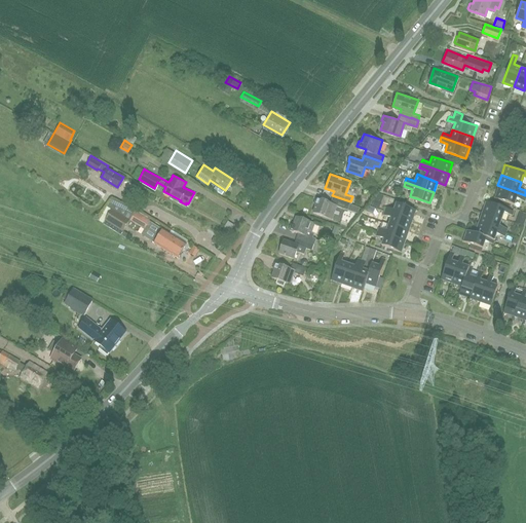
[(525,195),(497,185),(494,196),(514,203),(517,196),(524,199),(525,195)]
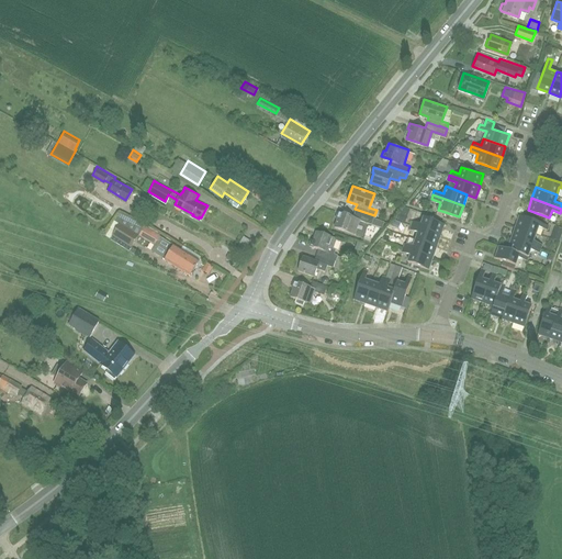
[(374,215),(355,209),(352,215),(337,210),(335,216),(337,216),(334,225),(355,232),(359,217),(372,222),(374,215)]
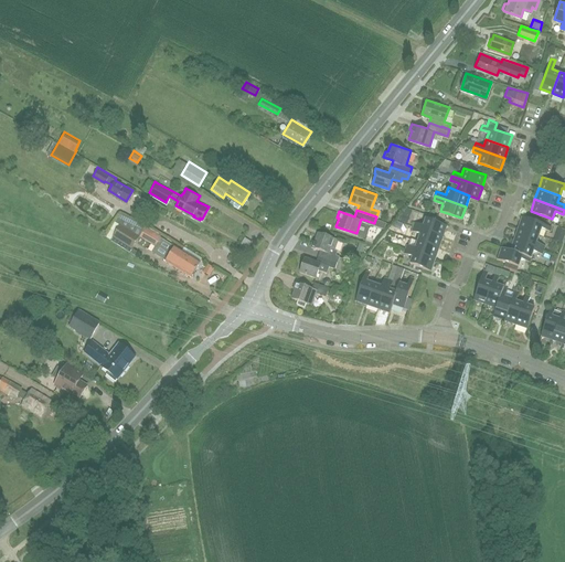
[(402,212),(400,219),(407,221),(409,215),(402,212)]
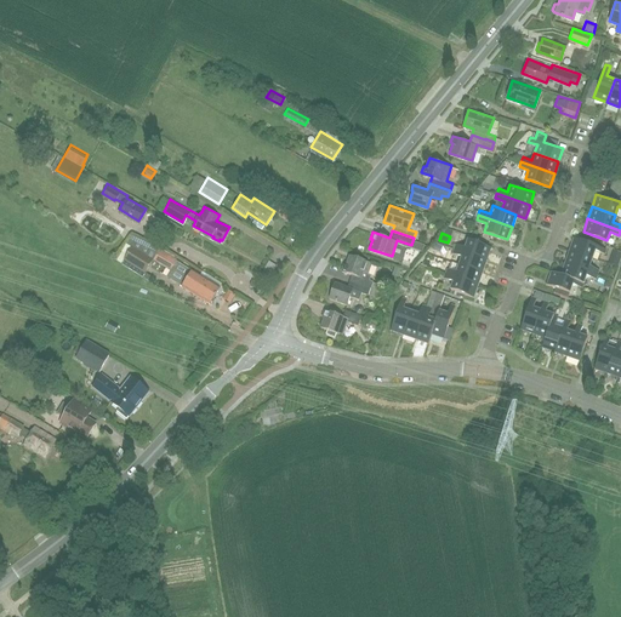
[(573,235),(568,249),(592,256),(594,249),(604,251),(605,247),(573,235)]
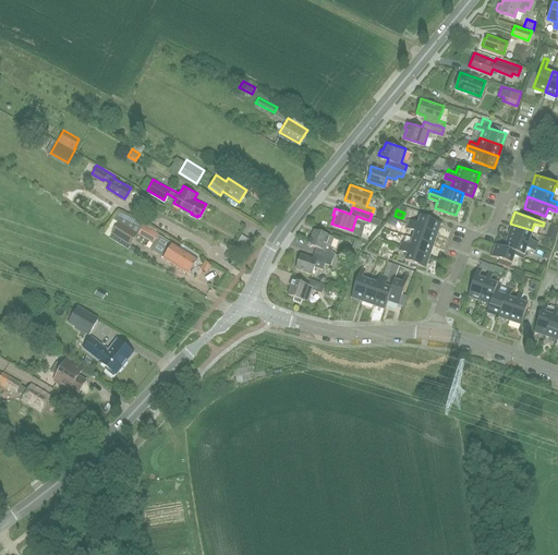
[(409,221),(438,232),(443,221),(421,214),(419,221),(410,218),(409,221)]
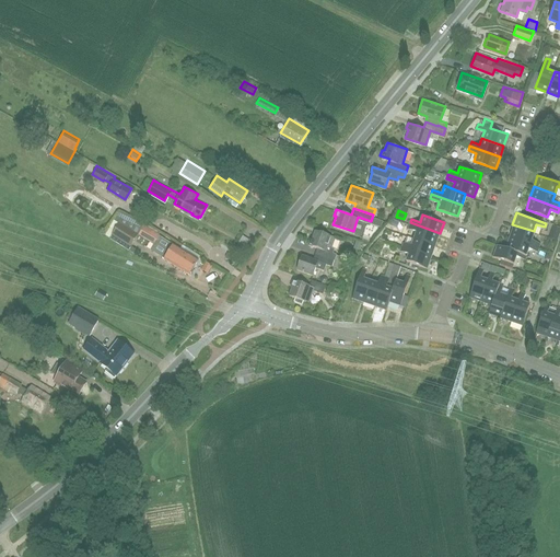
[(112,232),(130,244),(138,232),(119,220),(112,232)]
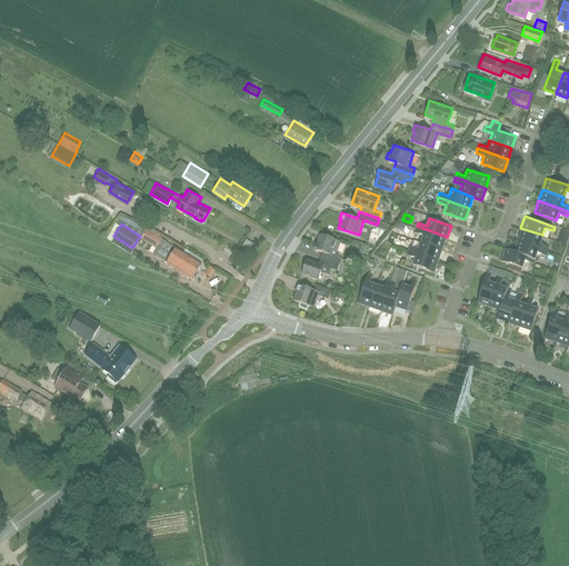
[(447,237),(417,226),(415,230),(423,234),(421,240),(443,248),(447,237)]
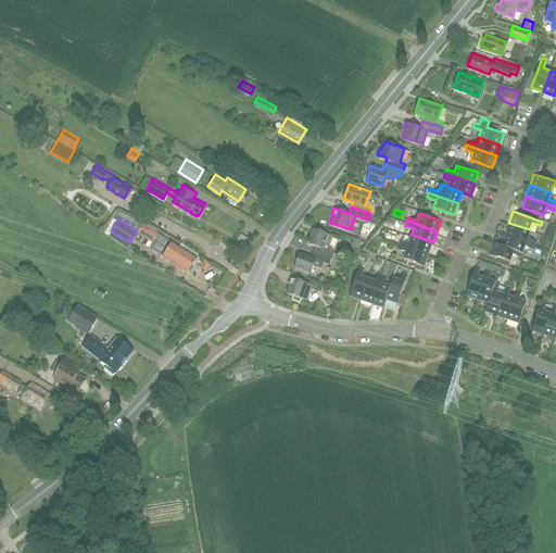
[(530,229),(508,223),(505,233),(534,243),(536,239),(528,237),(530,229)]
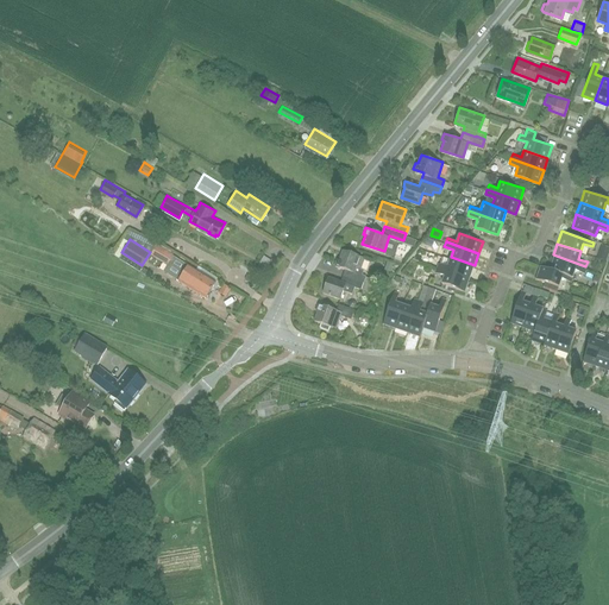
[(343,273),(363,281),(365,273),(362,272),(364,268),(360,266),(364,257),(343,249),(339,258),(337,257),(334,264),(345,268),(343,273)]
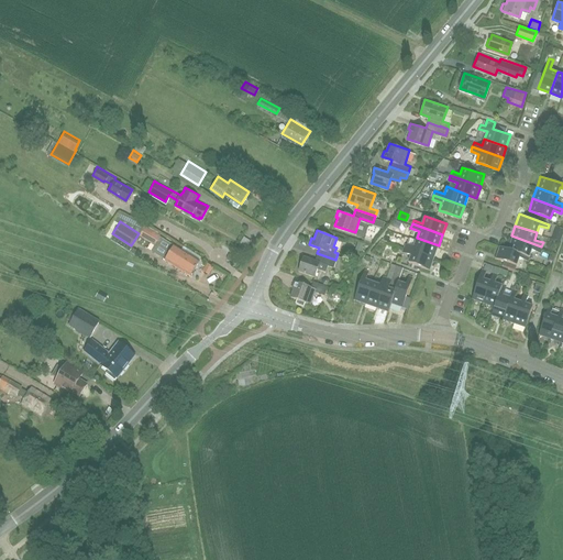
[(511,235),(507,248),(529,254),(531,249),(540,251),(541,246),(511,235)]
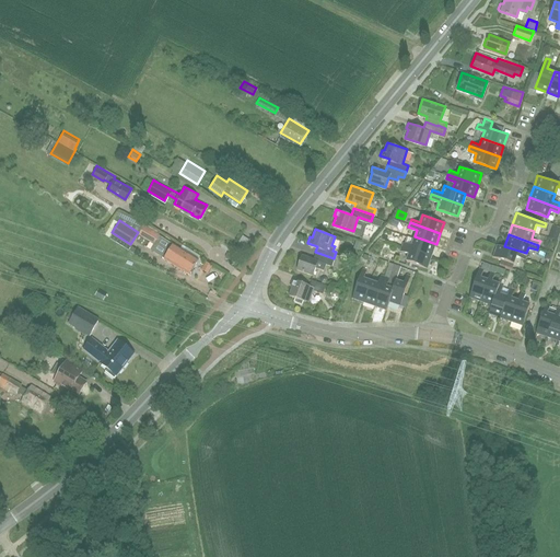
[(404,240),(401,245),(432,255),(436,244),(415,236),(412,243),(404,240)]
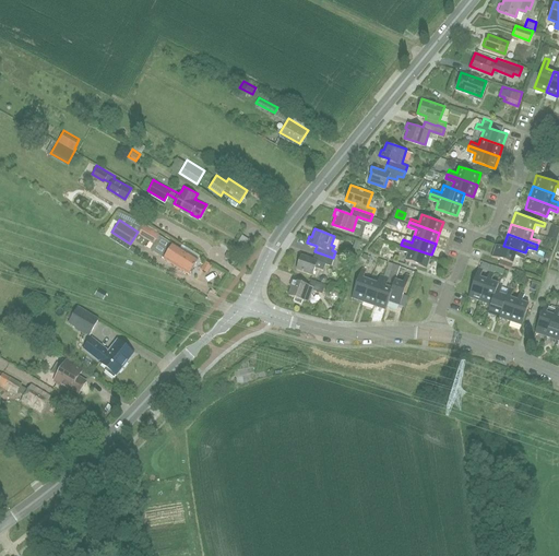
[(198,257),(179,246),(170,240),(162,255),(189,271),(190,269),(191,269),(193,267),(192,265),(198,257)]
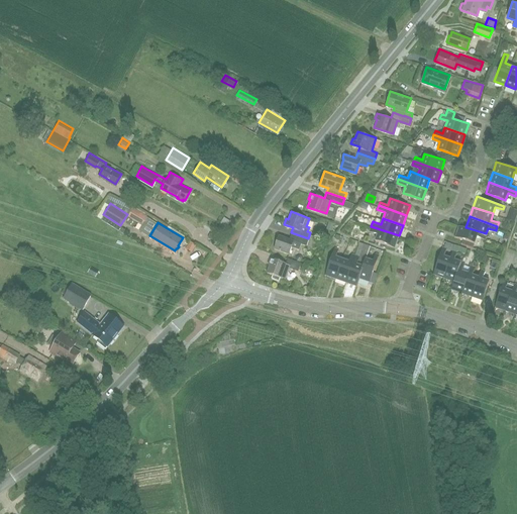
[(466,227),(457,224),(454,235),(462,237),(462,238),(474,241),(477,235),(485,237),(486,233),(466,227)]
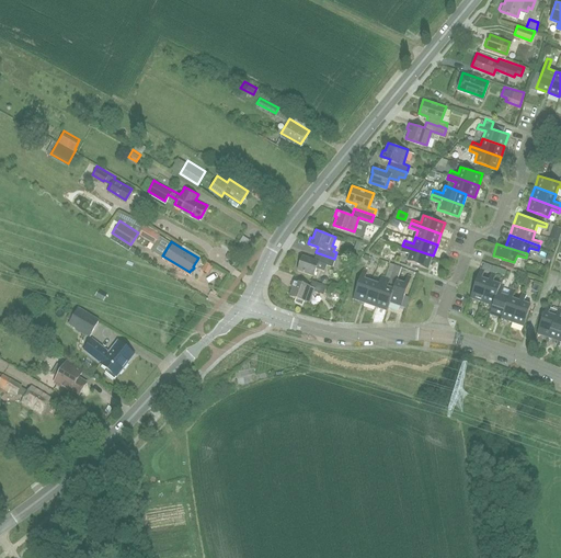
[(433,255),(402,246),(401,250),(410,253),(407,260),(428,268),(433,255)]
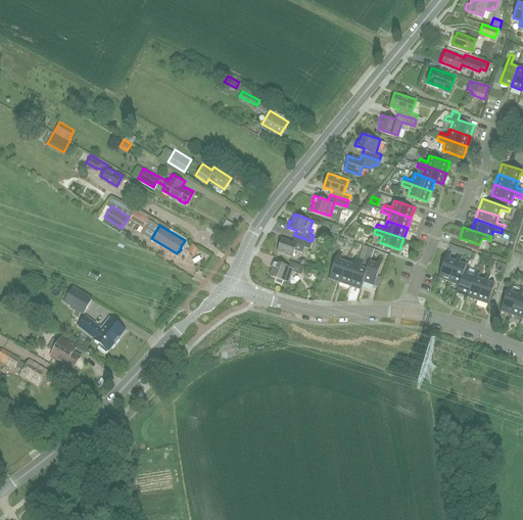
[(312,241),(294,235),(292,240),(280,236),(278,241),(280,242),(277,249),(293,255),(295,248),(302,250),(304,244),(310,246),(312,241)]
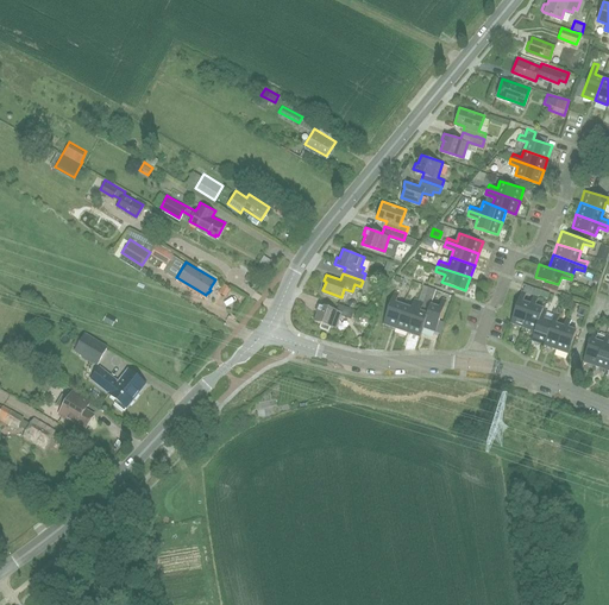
[(419,298),(407,331),(419,335),(422,326),(427,312),(420,309),(424,300),(422,300),(428,285),(424,283),(418,297),(419,298)]
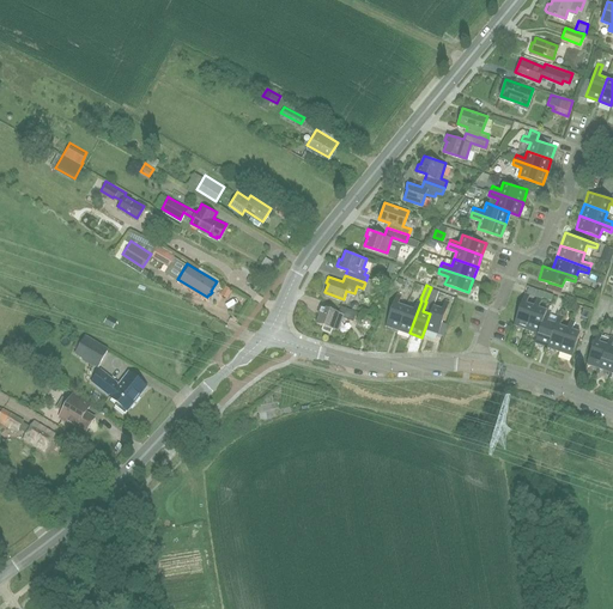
[(526,328),(533,305),(526,302),(529,293),(525,291),(514,324),(526,328)]
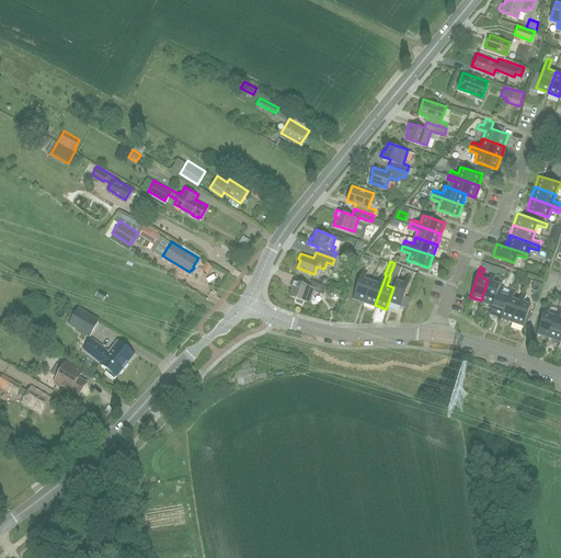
[(364,302),(371,280),(364,277),(367,269),(364,268),(353,297),(364,302)]
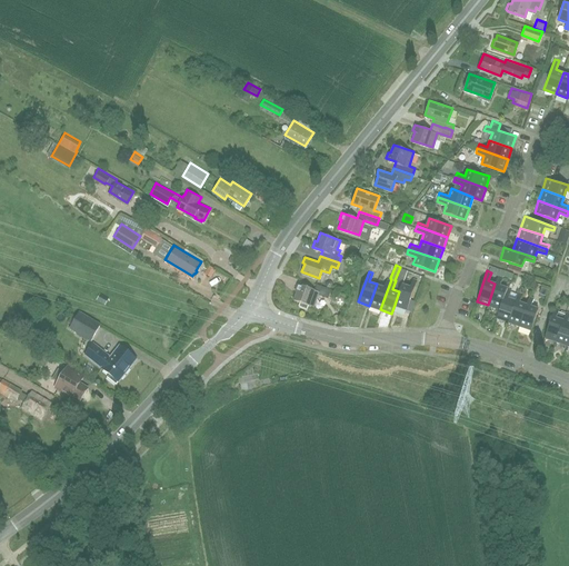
[(495,284),(488,305),(499,309),(506,287),(500,285),(502,276),(498,275),(496,284),(495,284)]
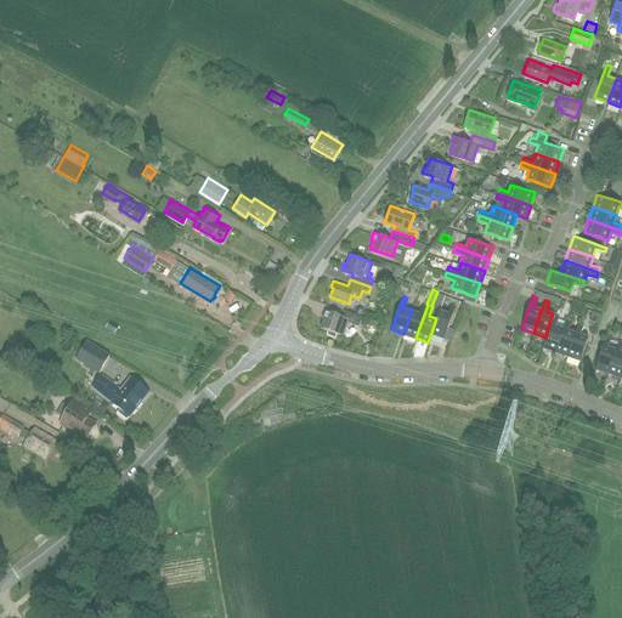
[(412,310),(403,334),(416,338),(428,305),(427,304),(423,302),(419,312),(412,310)]
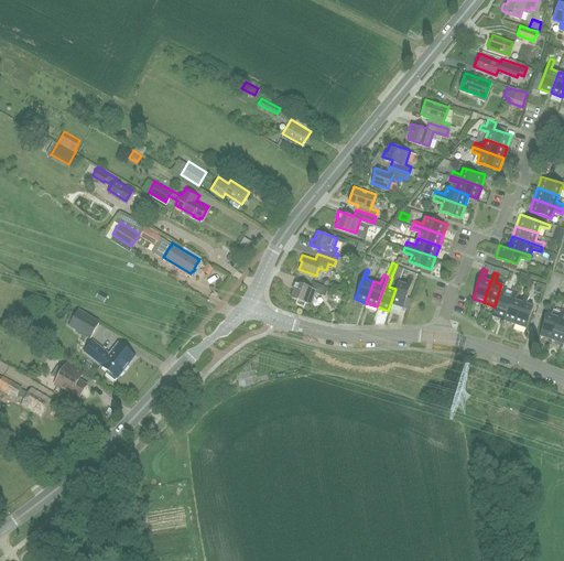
[(399,280),(396,289),(391,302),(402,306),(413,276),(409,274),(407,283),(399,280)]
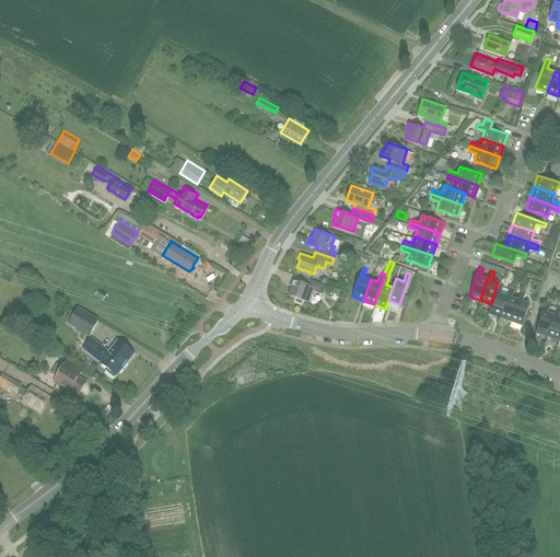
[(303,298),(308,300),(313,288),(323,291),(325,282),(311,278),(308,285),(292,279),(290,285),(291,285),(289,293),(294,296),(293,299),(294,299),(302,303),(303,298)]
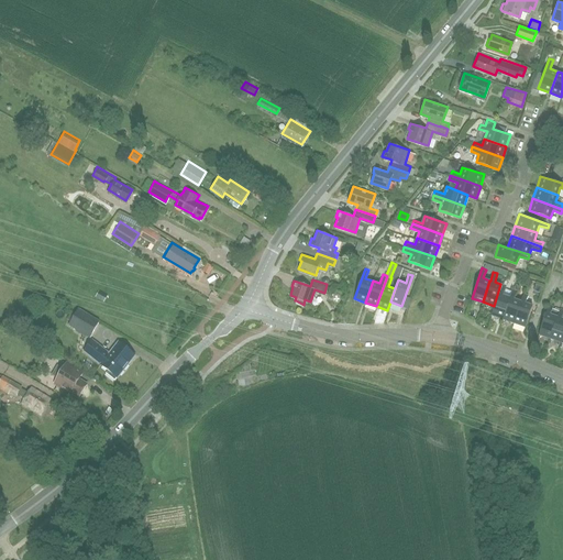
[(500,284),(494,306),(490,315),(503,318),(509,297),(503,295),(506,285),(500,284)]
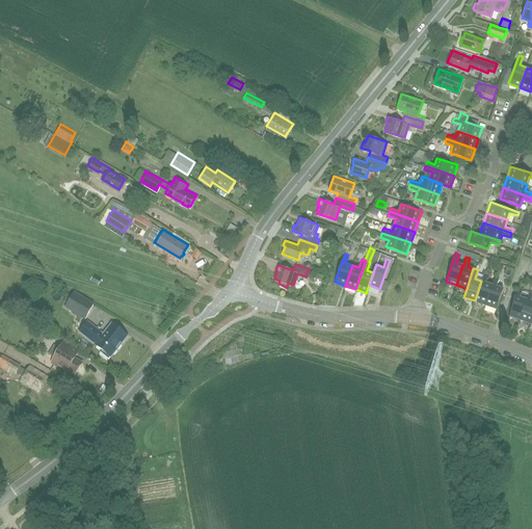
[(481,281),(475,300),(485,305),(493,284),(485,282),(488,273),(484,271),(481,281)]
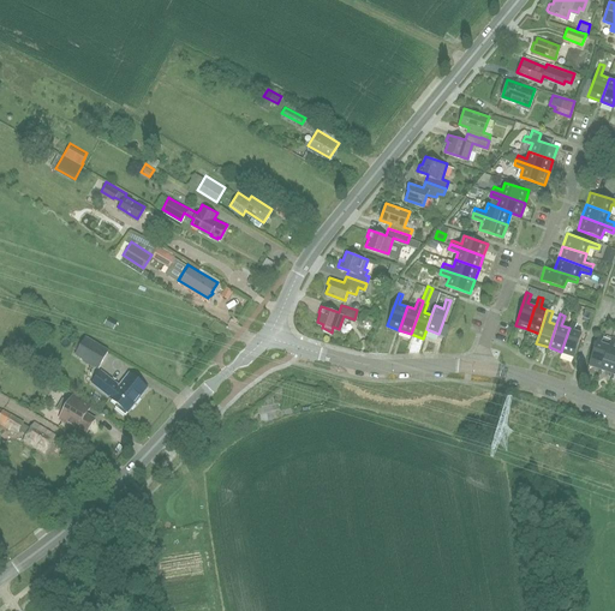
[(569,328),(561,352),(574,357),(581,333),(573,329),(577,321),(572,318),(569,328)]
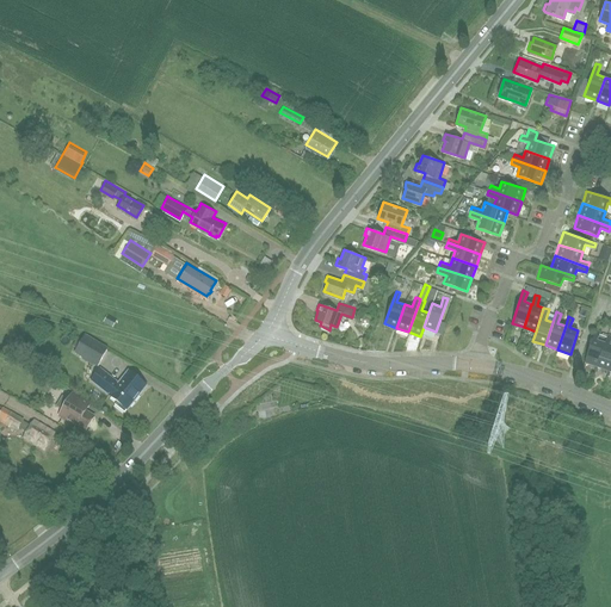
[(597,364),(606,335),(599,333),(600,330),(596,329),(585,360),(597,364)]
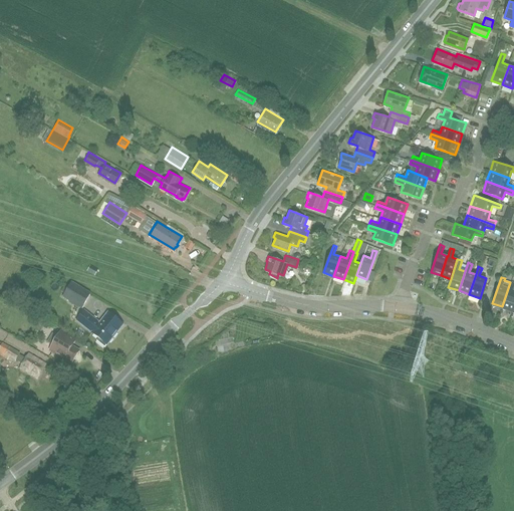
[(62,294),(82,306),(91,291),(72,279),(62,294)]
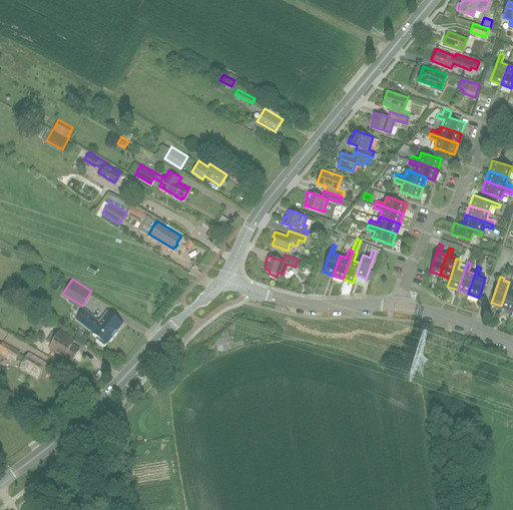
[(510,283),(509,282),(501,306),(511,310),(512,303),(512,290),(511,290),(512,284),(512,281),(510,280),(510,283)]
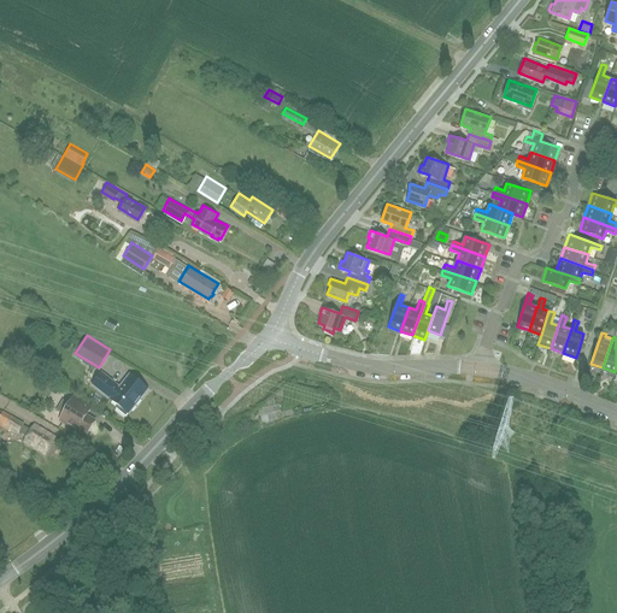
[(116,405),(125,413),(147,387),(137,378),(136,378),(129,372),(119,385),(101,371),(93,381),(111,395),(110,396),(118,402),(116,405)]
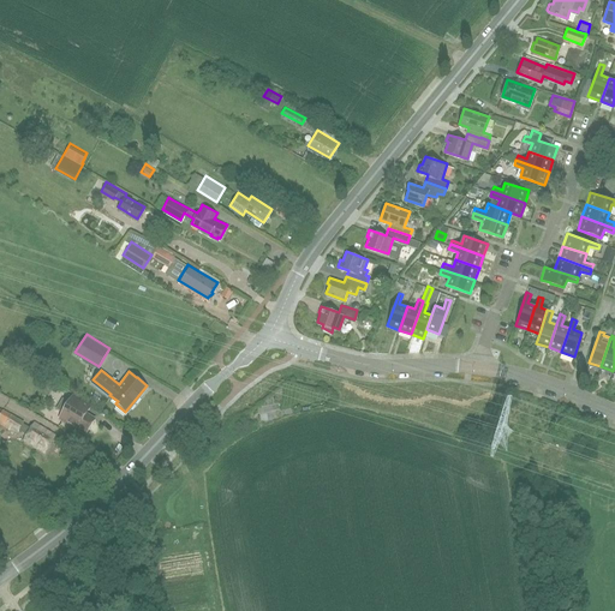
[(95,417),(87,412),(90,403),(73,394),(60,417),(85,432),(95,417)]
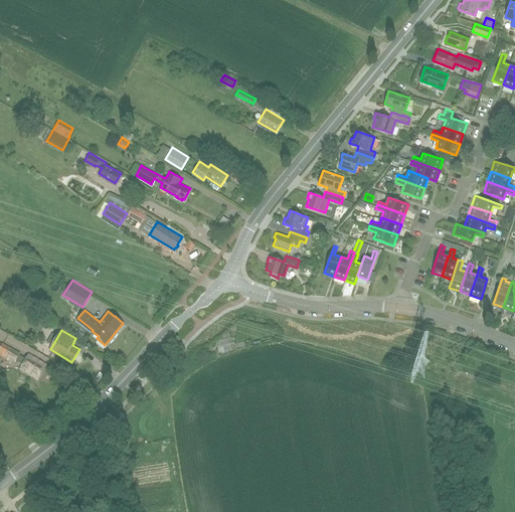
[(15,358),(23,362),(21,366),(37,376),(46,363),(29,353),(26,357),(19,353),(20,351),(10,344),(9,346),(0,340),(0,353),(7,358),(8,356),(14,359),(15,358)]
